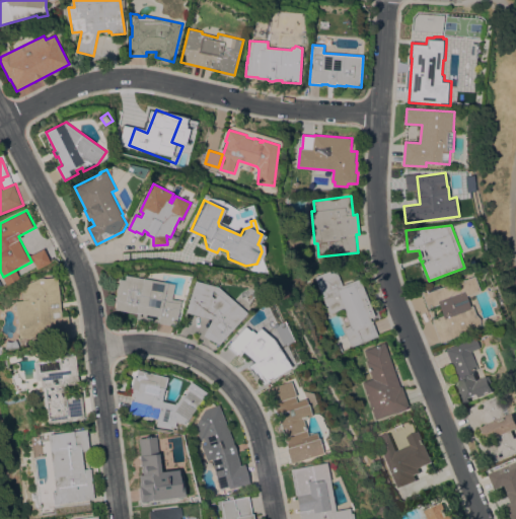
[(316,277),(332,271),(333,274),(338,271),(344,285),(361,279),(376,316),(371,318),(372,321),(374,321),(380,337),(354,347),(346,327),(352,325),(346,308),(332,314),(316,277)]
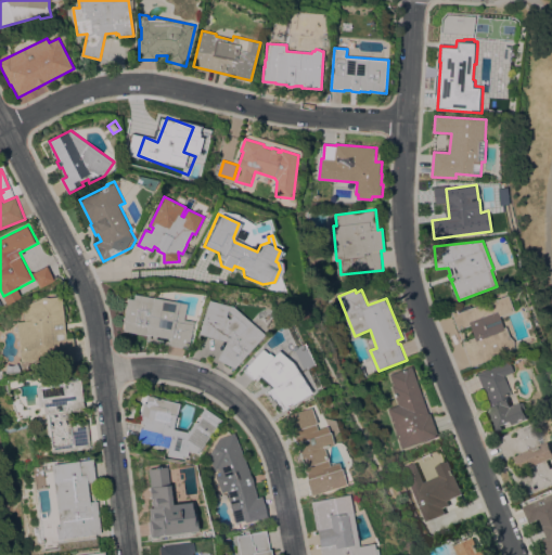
[(188,304),(184,319),(194,321),(190,349),(148,341),(149,335),(125,331),(126,324),(124,323),(128,298),(135,299),(136,294),(188,304)]
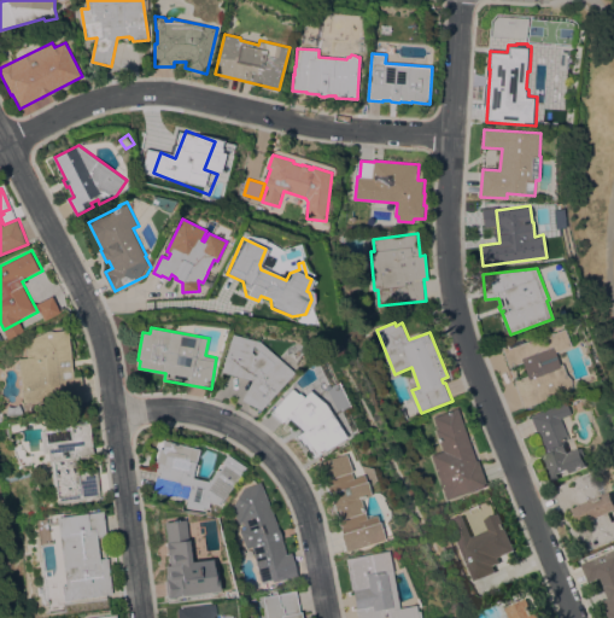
[(515,382),(528,375),(524,362),(509,368),(502,348),(524,339),(524,343),(554,332),(554,333),(565,328),(571,347),(555,353),(560,365),(562,363),(566,374),(572,380),(572,391),(525,408),(515,382)]
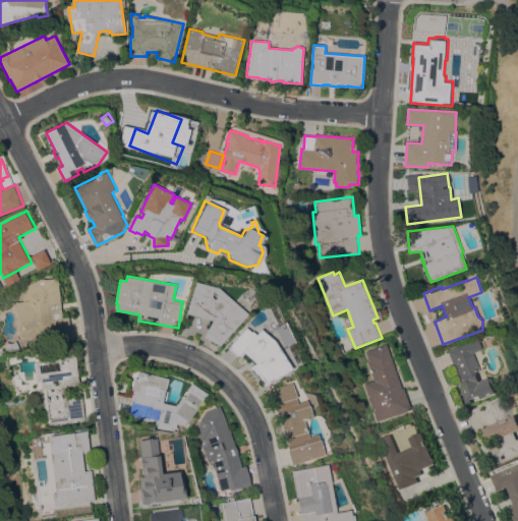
[(63,317),(69,316),(72,339),(47,342),(47,336),(20,340),(16,302),(24,301),(22,287),(38,281),(41,279),(43,279),(46,279),(58,278),(63,317)]
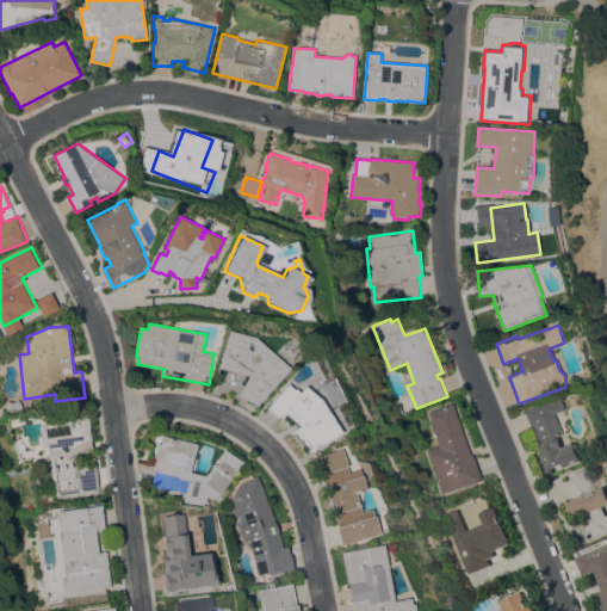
[(255,338),(291,368),(259,406),(240,395),(249,376),(220,368),(230,331),(255,338)]
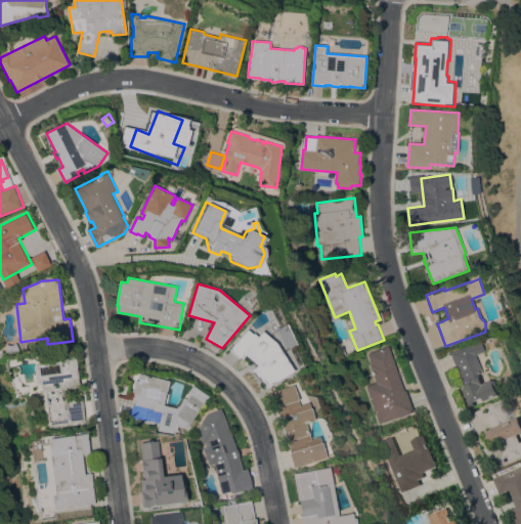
[(254,368),(256,367),(252,361),(246,356),(241,361),(228,350),(247,328),(253,333),(253,332),(258,336),(264,329),(272,336),(269,338),(278,345),(295,369),(267,389),(254,368)]
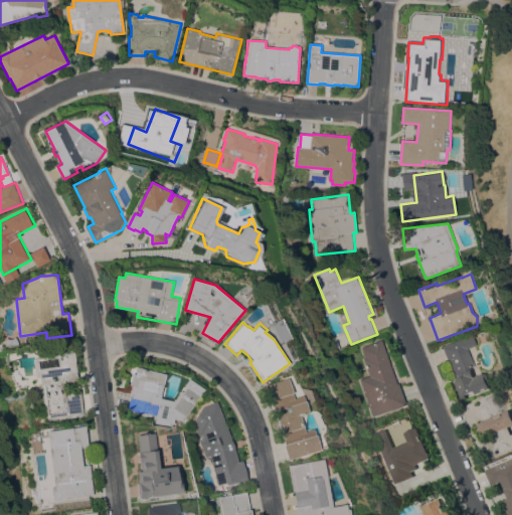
[(472,335),(476,345),(467,349),(478,376),(488,372),(489,373),(491,373),(494,379),(492,381),(495,388),(480,394),(478,390),(469,394),(471,398),(466,400),(458,381),(457,382),(455,375),(456,375),(450,361),(449,361),(443,347),(472,335)]
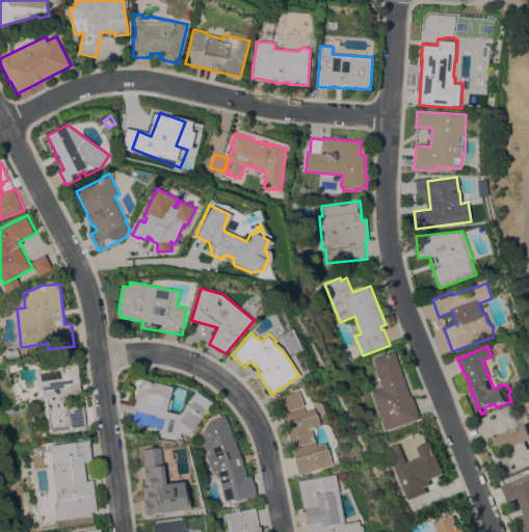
[(19,356),(17,357),(14,357),(10,357),(6,357),(7,349),(10,350),(11,350),(14,349),(16,349),(17,348),(20,355),(19,356)]
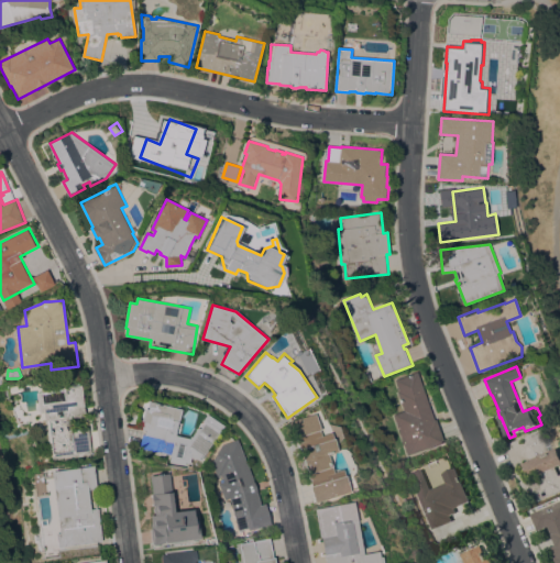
[(436,420),(438,419),(446,442),(410,455),(396,415),(406,411),(399,393),(401,392),(396,379),(419,372),(436,420)]
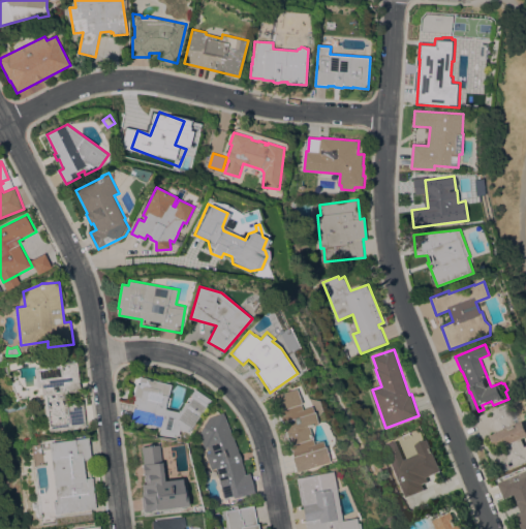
[(44,396),(42,396),(41,387),(37,389),(35,369),(39,368),(39,367),(64,364),(64,360),(74,359),(75,362),(78,362),(82,392),(66,394),(68,404),(84,402),(87,426),(49,431),(44,396)]
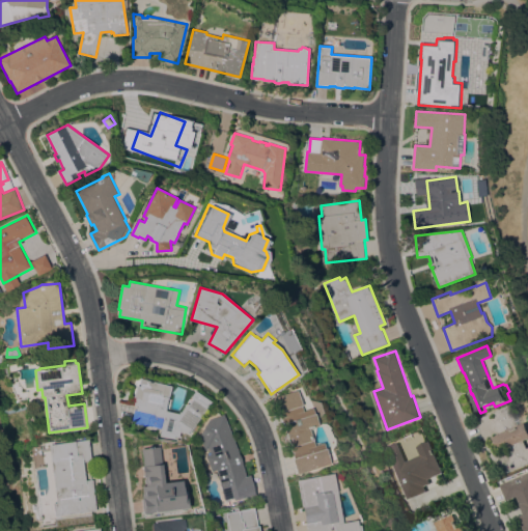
[(181,437),(176,436),(175,438),(161,435),(162,428),(149,425),(149,426),(135,422),(135,420),(134,420),(137,406),(133,404),(138,385),(141,386),(141,384),(140,384),(142,378),(174,386),(169,409),(183,412),(189,402),(188,401),(190,391),(195,393),(196,390),(213,401),(191,434),(182,431),(181,437)]
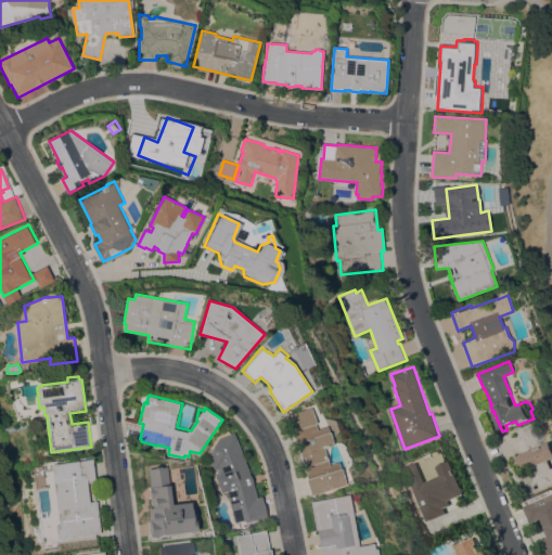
[(311,408),(316,424),(317,429),(328,426),(333,446),(324,448),(330,465),(338,463),(346,486),(311,495),(307,479),(308,479),(293,431),(292,431),(286,415),(311,408)]
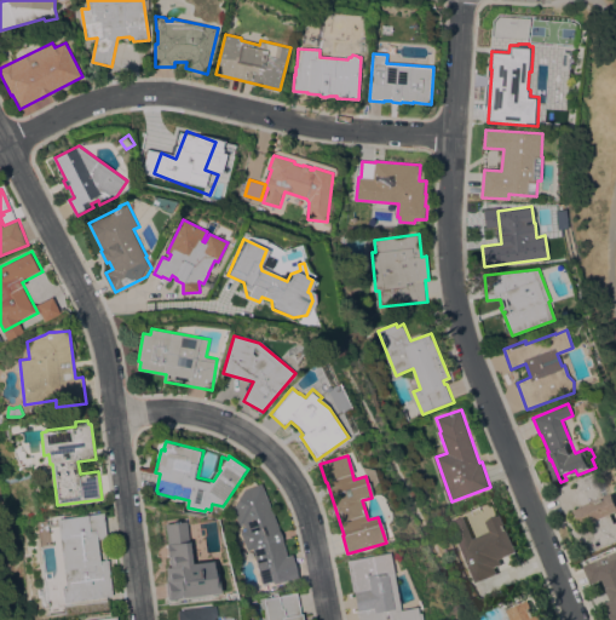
[(560,489),(602,472),(608,486),(611,484),(615,494),(615,543),(587,555),(560,489)]
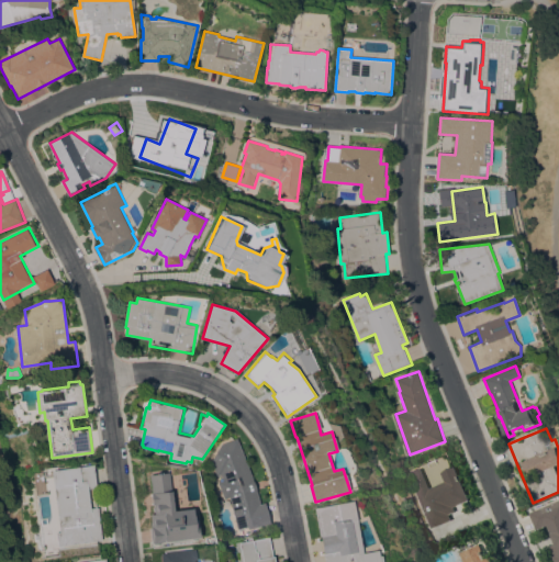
[(237,438),(258,490),(263,504),(267,503),(272,523),(249,529),(249,526),(239,529),(231,497),(226,499),(220,482),(224,480),(222,474),(219,475),(213,461),(222,445),(237,438)]
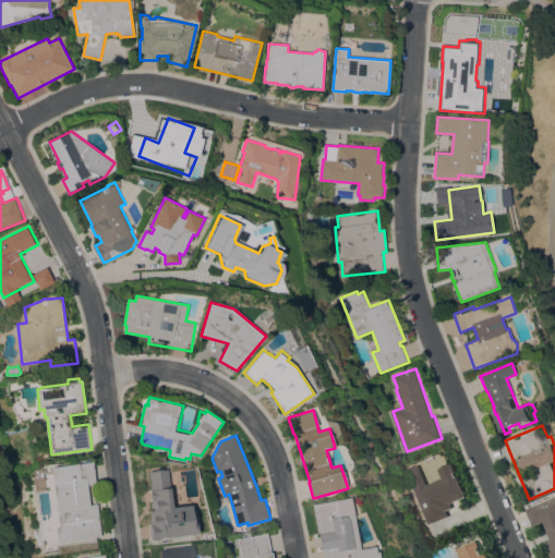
[(103,536),(58,542),(56,529),(60,529),(51,468),(94,461),(97,484),(88,485),(91,505),(98,504),(103,536)]
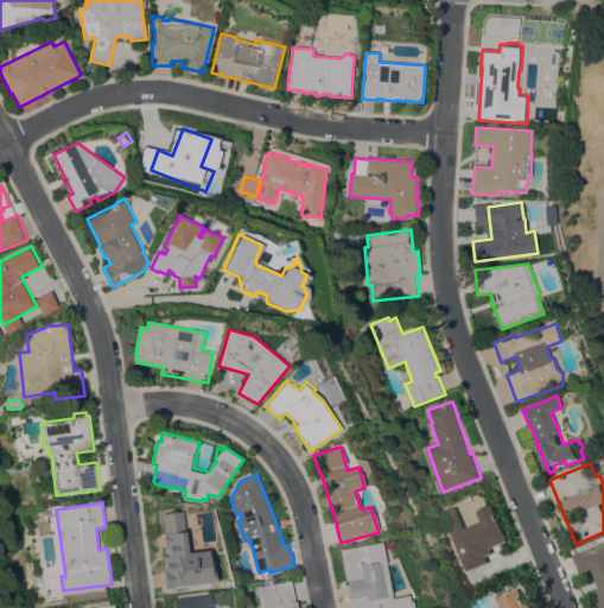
[(468,571),(443,512),(449,508),(457,506),(466,527),(484,520),(479,511),(487,506),(495,505),(510,540),(493,548),(495,552),(488,556),(490,562),(468,571)]
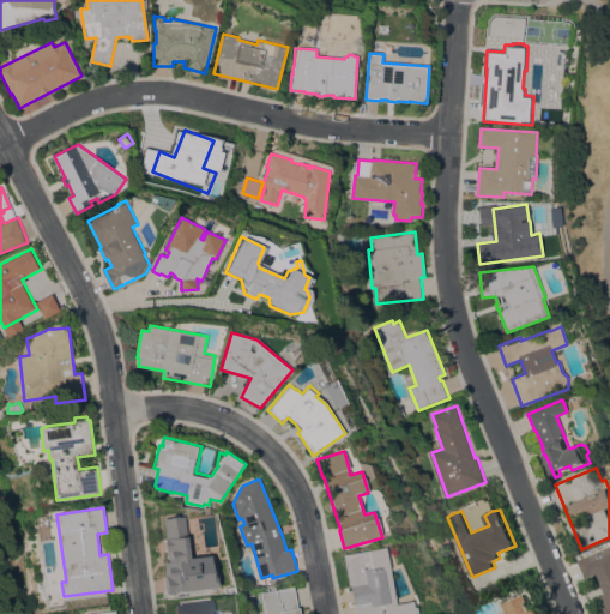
[(218,588),(218,589),(211,590),(211,588),(176,593),(176,594),(170,595),(170,594),(168,594),(165,577),(168,576),(167,576),(165,571),(167,571),(165,561),(170,561),(170,559),(169,559),(168,554),(170,554),(169,552),(168,552),(167,539),(168,539),(165,518),(186,516),(188,536),(188,535),(191,558),(212,555),(213,569),(217,569),(219,588),(218,588)]
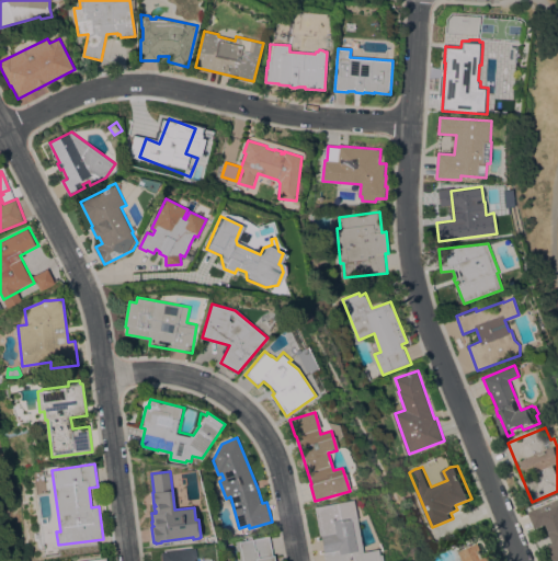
[(352,500),(363,552),(377,549),(378,554),(380,554),(382,560),(325,560),(315,507),(352,500)]
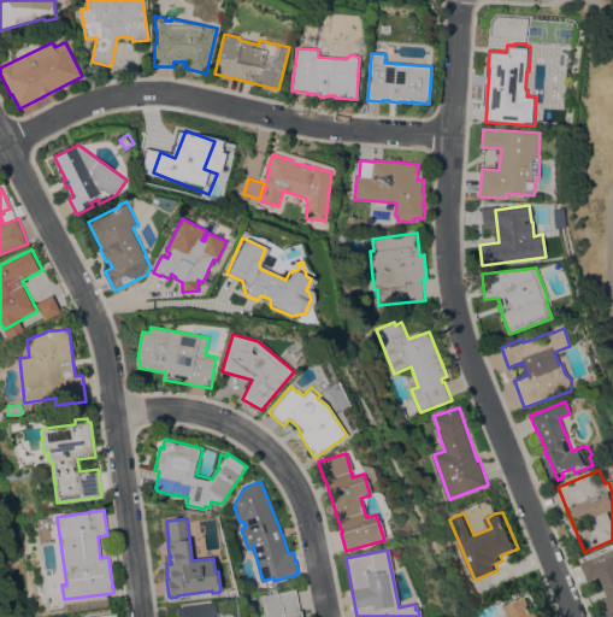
[(612,593),(605,575),(593,582),(584,562),(612,550),(612,616),(611,616),(608,607),(609,606),(606,598),(612,595),(612,593)]
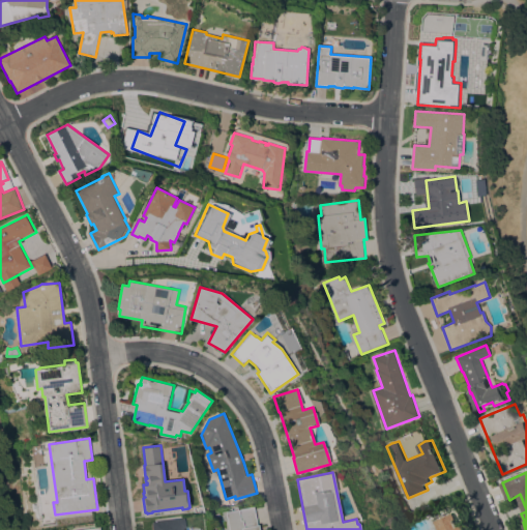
[(231,529),(228,511),(256,506),(259,525),(260,525),(261,529),(231,529)]
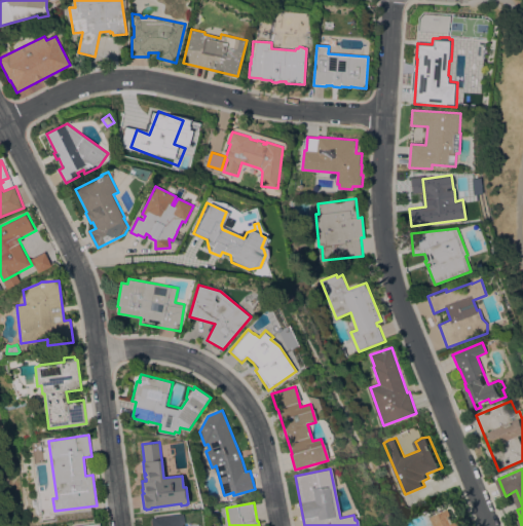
[(452,509),(456,518),(460,516),(464,525),(425,525),(435,522),(433,517),(452,509)]
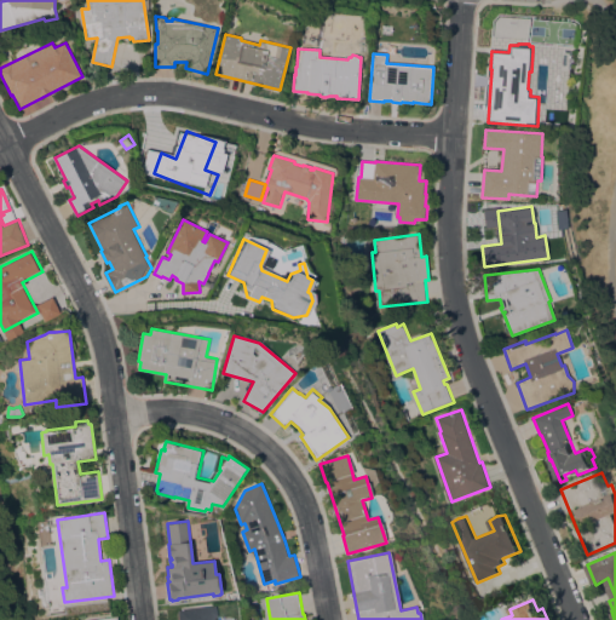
[(179,619),(179,610),(217,606),(218,616),(216,616),(216,619),(179,619)]
